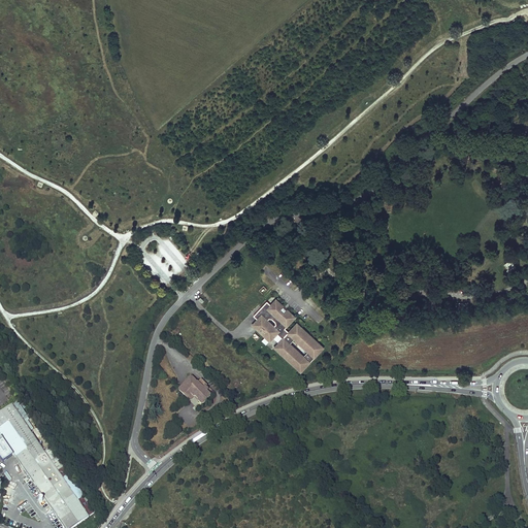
[(505,263),(513,273),(518,269),(510,260),(505,263)]
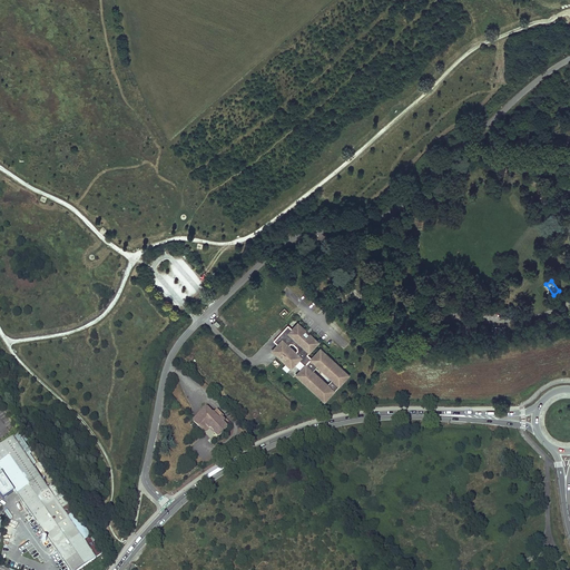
[(556,318),(559,325),(567,321),(562,315),(556,318)]
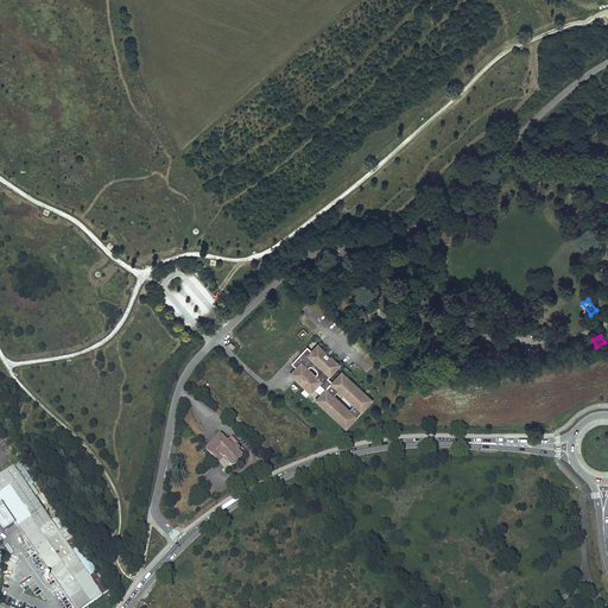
[(291,363),(296,368),(290,374),(310,394),(318,385),(324,391),(315,401),(344,430),(372,401),(341,373),(331,384),(327,379),(340,366),(330,356),(327,361),(322,358),(327,354),(317,346),(311,352),(306,348),(291,363)]
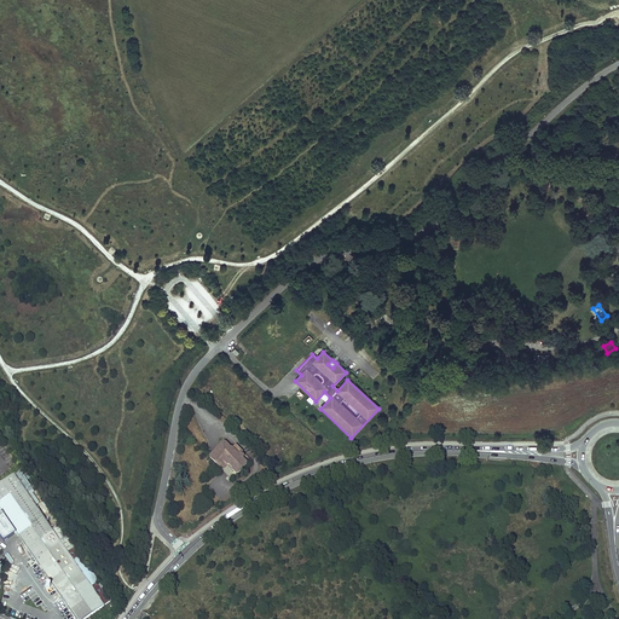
[(229,450),(229,447),(224,443),(223,443),(210,455),(210,457),(223,469),(224,469),(227,466),(230,466),(231,464),(233,467),(232,468),(232,470),(236,474),(238,474),(246,466),(246,464),(242,461),(243,458),(243,457),(241,455),(239,455),(237,456),(231,450),(229,450)]
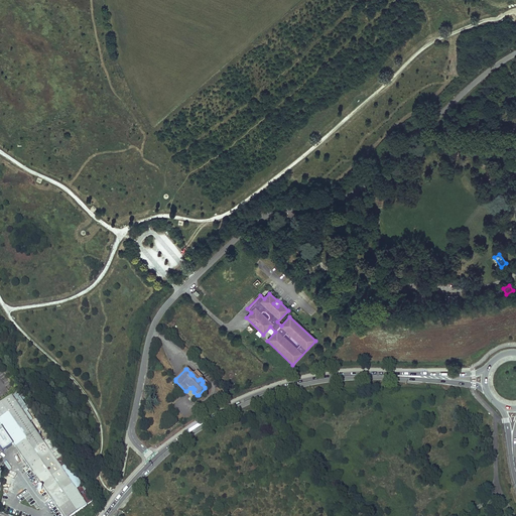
[(17,392),(13,395),(24,411),(28,408),(17,392)]
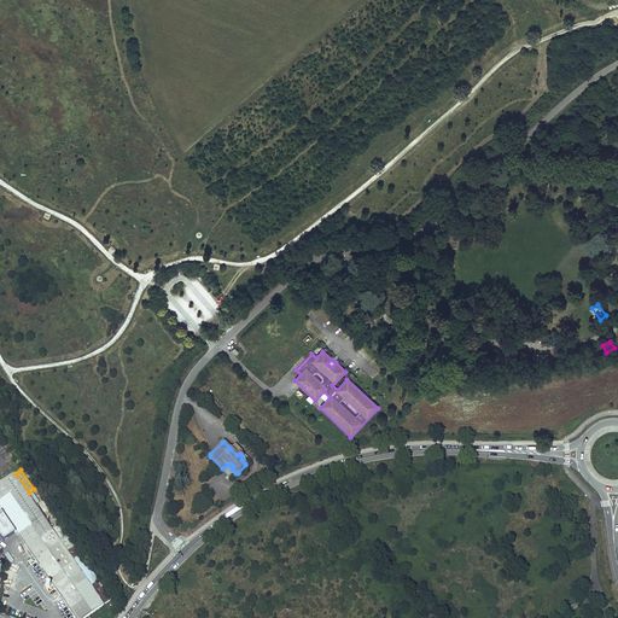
[(0,482),(0,512),(3,511),(76,617),(85,617),(106,604),(105,604),(99,594),(97,592),(75,559),(69,551),(54,529),(46,517),(42,512),(31,496),(29,493),(16,473),(15,472),(0,482)]
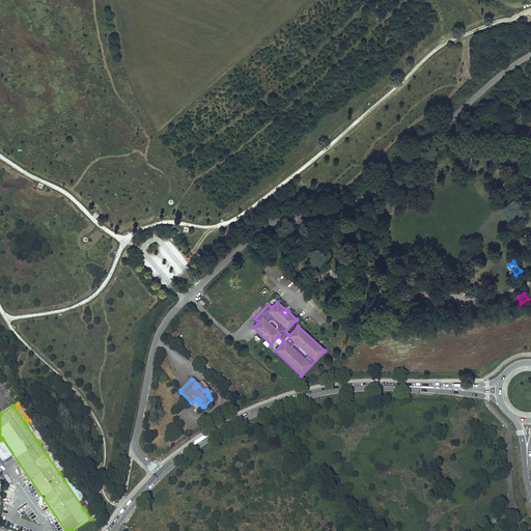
[(32,423),(27,426),(36,440),(42,436),(32,423)]
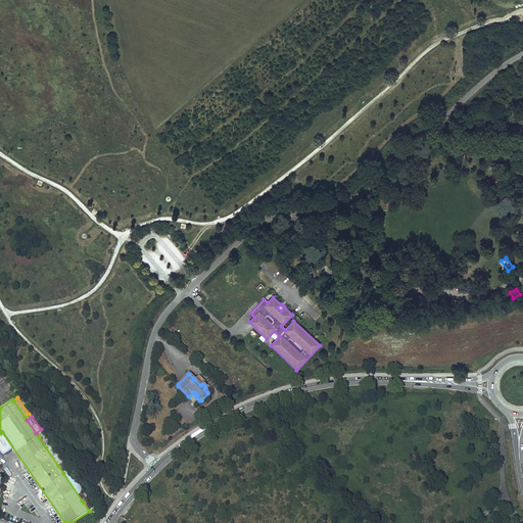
[(39,437),(46,447),(49,444),(45,438),(41,435),(39,437)]
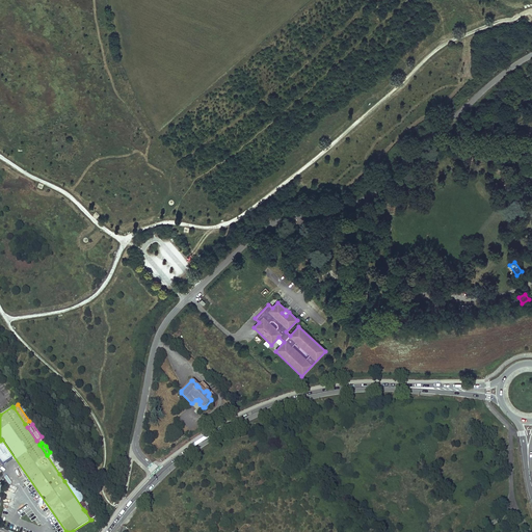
[(50,452),(47,455),(59,474),(67,470),(53,451),(50,452)]
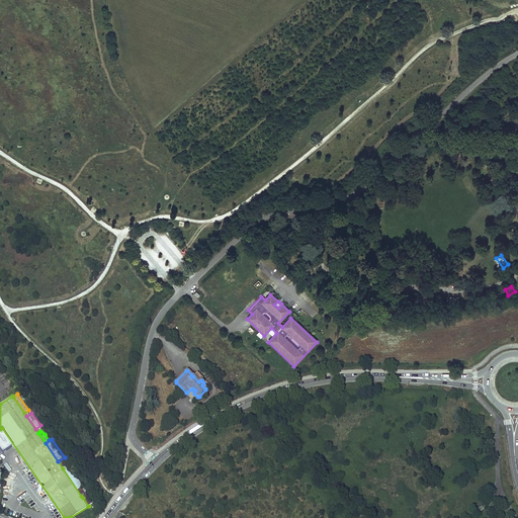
[(68,465),(63,468),(81,496),(87,492),(68,465)]
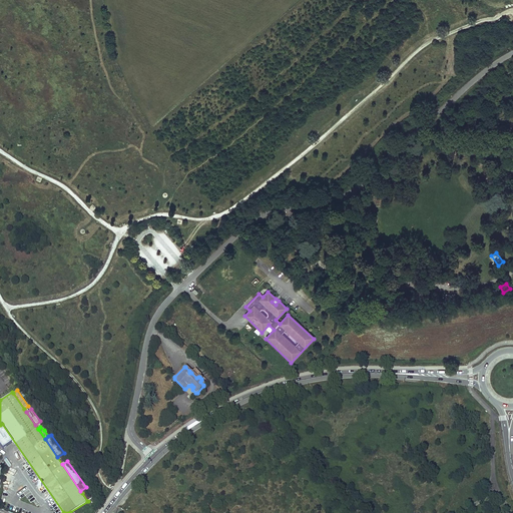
[(82,493),(87,501),(91,498),(86,490),(82,493)]
